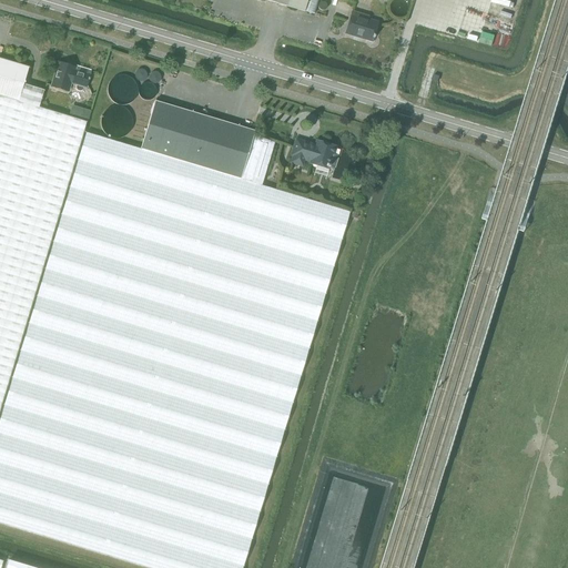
[(306,0),(263,0),(303,12),(306,0)]
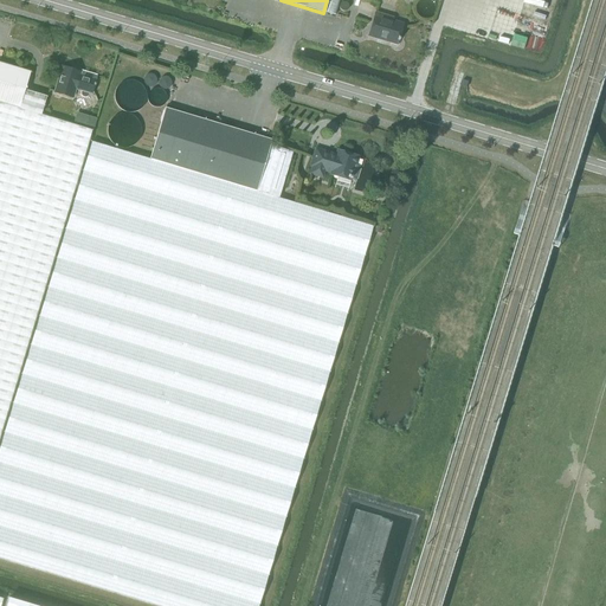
[(395,44),(401,25),(391,21),(392,18),(374,13),(367,34),(385,39),(385,42),(395,44)]
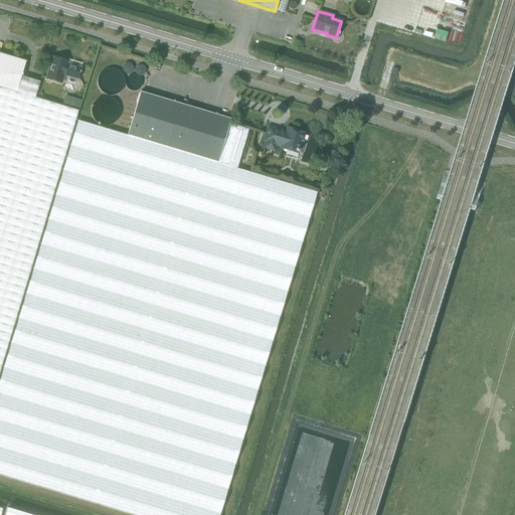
[(0,53),(0,87),(16,92),(21,76),(25,61),(0,53)]
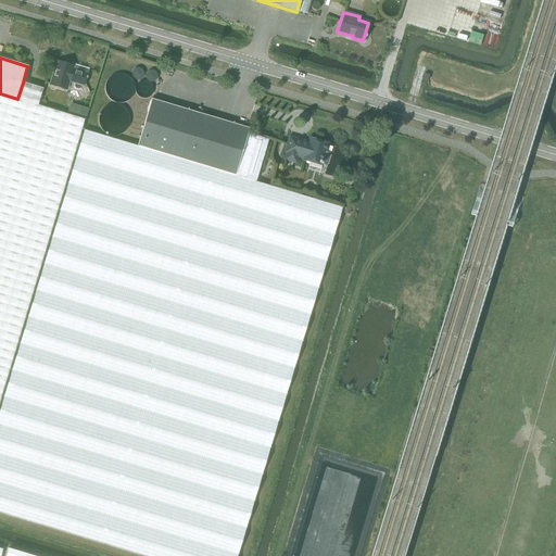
[(75,83),(75,85),(75,86),(75,87),(75,88),(76,88),(76,89),(77,89),(78,89),(79,89),(79,88),(80,88),(80,87),(81,85),(84,86),(87,73),(73,68),(74,66),(57,62),(50,85),(66,89),(70,81),(75,83)]
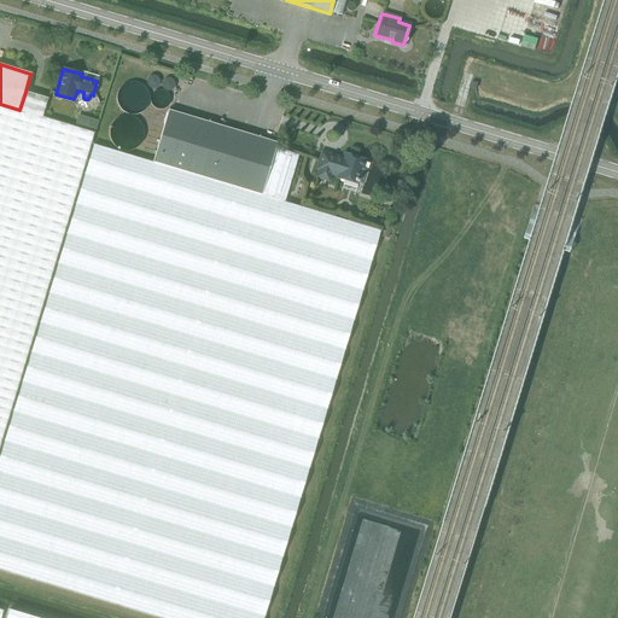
[(47,98),(25,92),(19,110),(0,104),(0,443),(94,133),(41,117),(47,98)]
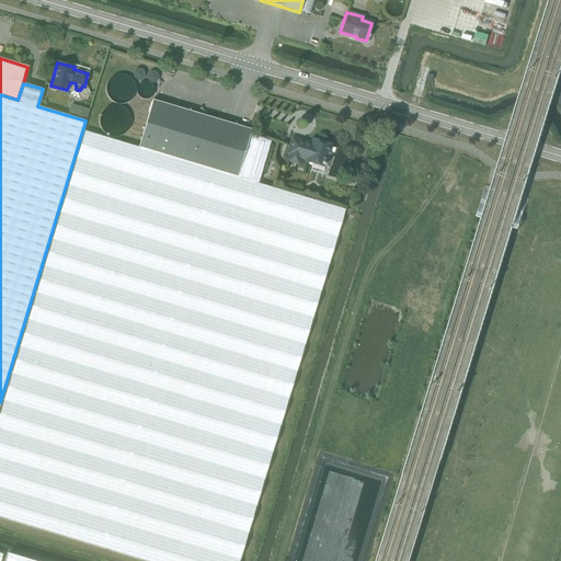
[(152,100),(138,147),(238,176),(250,135),(251,129),(152,100)]
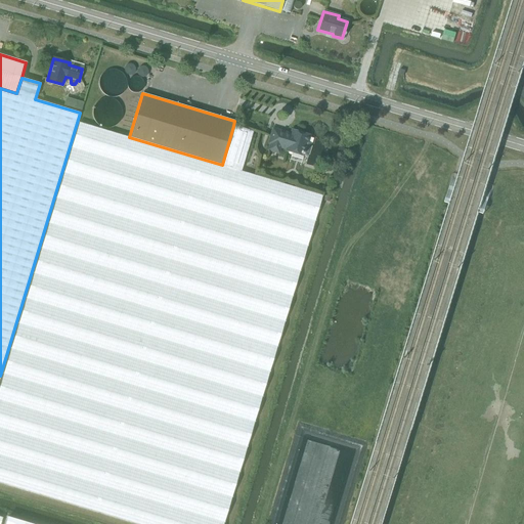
[(253,131),(233,126),(222,165),(129,137),(79,123),(0,385),(0,482),(138,523),(223,523),(322,195),(242,171),(253,131)]
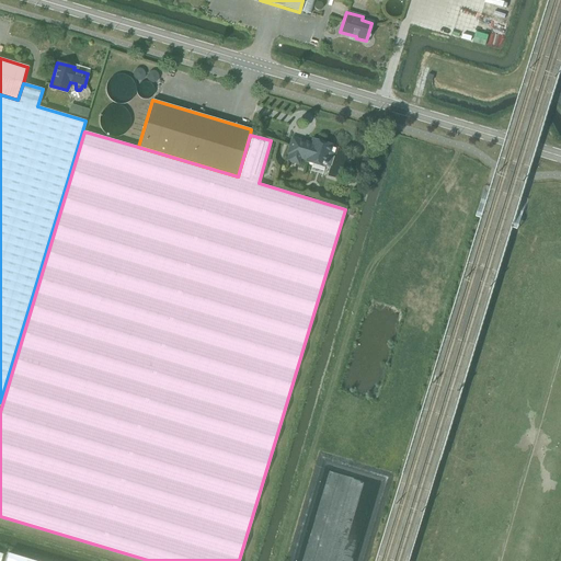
[(329,165),(332,155),(329,153),(331,145),(312,139),(311,144),(293,138),(287,153),(289,155),(287,160),(298,163),(300,158),(307,159),(306,161),(324,167),(325,164),(329,165)]
